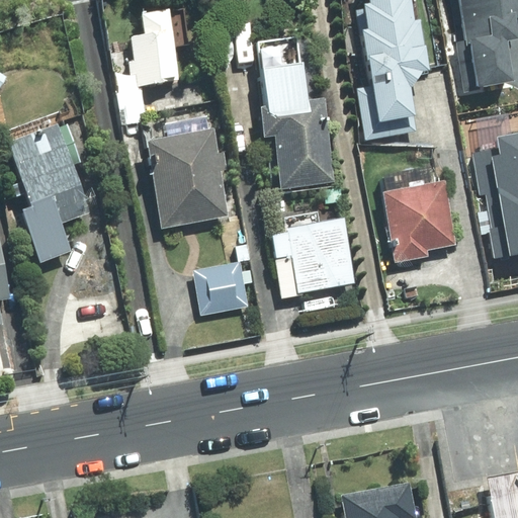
[(365,8),(359,9),(372,88),(360,90),(367,137),(415,128),(412,115),(415,114),(411,87),(415,86),(423,71),(431,70),(422,17),(419,18),(415,0),(369,0),(370,3),(364,4),(365,8)]
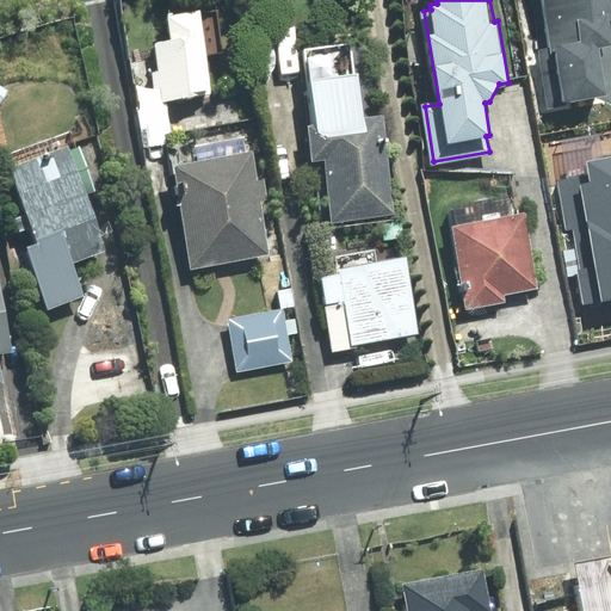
[(610,0),(531,0),(535,24),(547,23),(551,48),(538,50),(548,107),(566,105),(566,103),(608,96),(600,48),(610,45),(610,29),(610,22),(610,20),(610,0)]
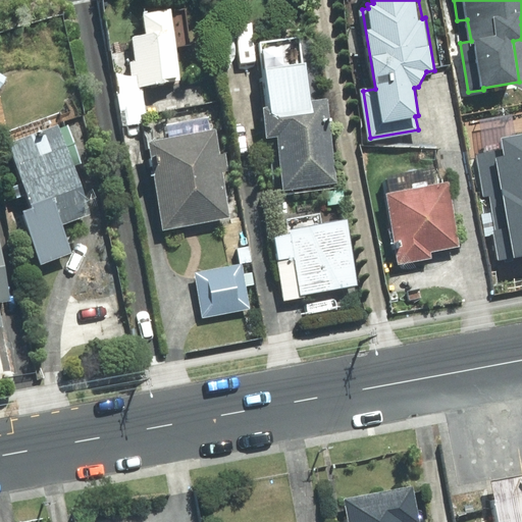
[(132,76),(116,79),(124,124),(148,121),(143,88),(183,81),(177,48),(190,46),(185,10),(146,15),(149,35),(132,37),(136,61),(129,62),(132,76)]
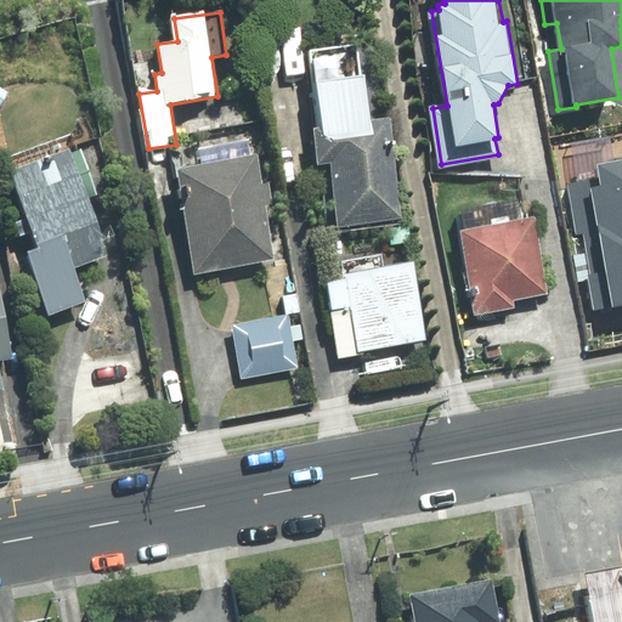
[(356,46),(312,52),(322,126),(314,128),(318,165),(332,163),(339,226),(401,219),(388,120),(366,124),(356,46)]
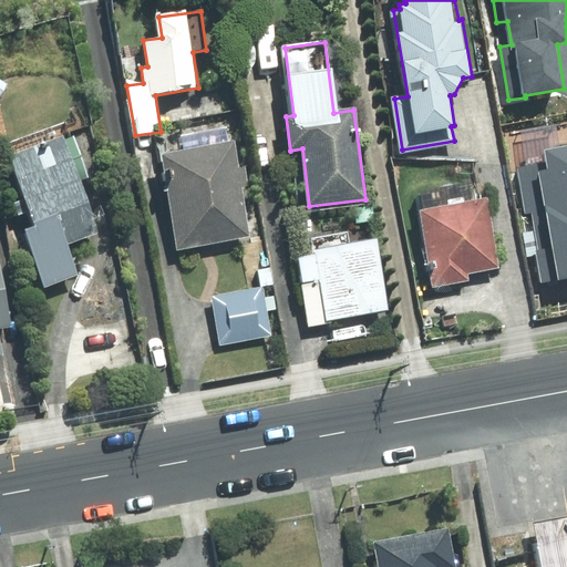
[(178,151),(162,153),(178,249),(250,237),(241,186),(248,186),(245,167),(238,168),(234,141),(227,142),(225,129),(176,136),(178,151)]
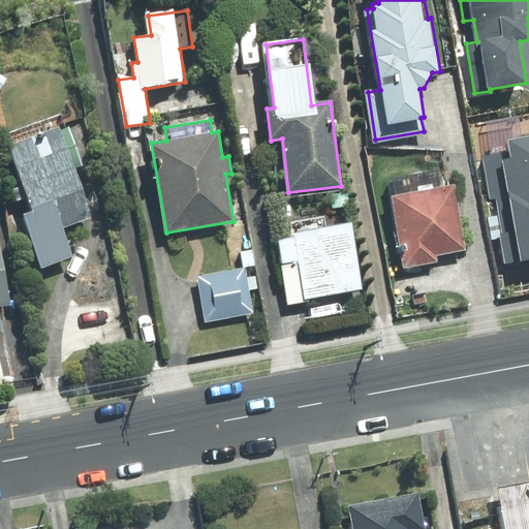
[(59,128),(9,145),(32,211),(24,214),(42,268),(73,256),(63,227),(92,218),(75,168),(83,165),(69,127),(60,130),(59,128)]
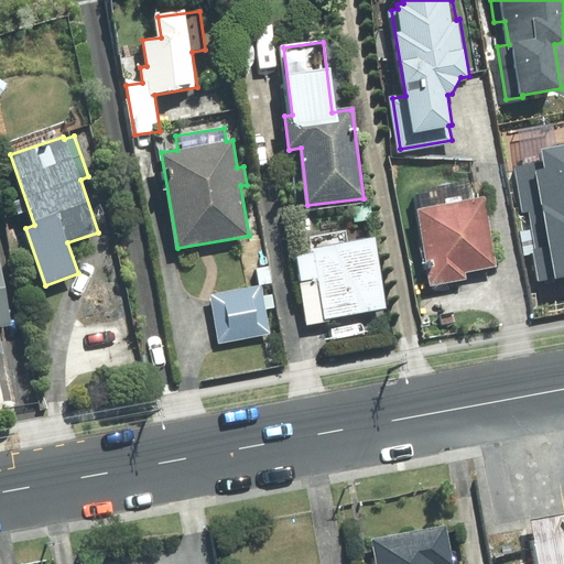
[(522,214),(529,212),(541,280),(563,275),(563,145),(542,150),(544,162),(513,167),(522,214)]
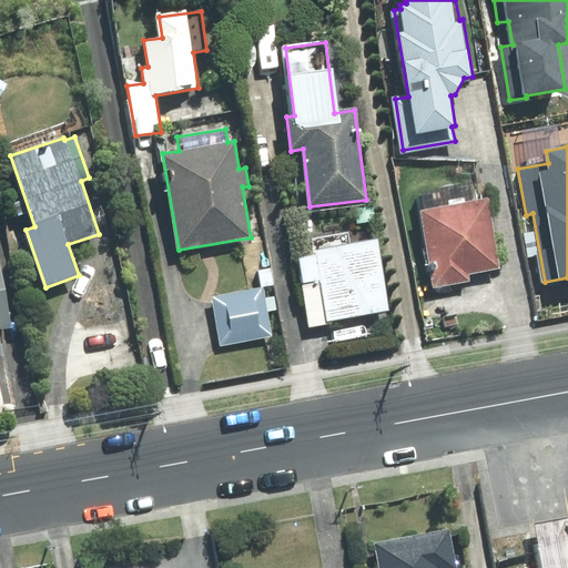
[(473,182),(416,193),(433,288),(470,282),(468,273),(499,267),(487,200),(477,202),(473,182)]
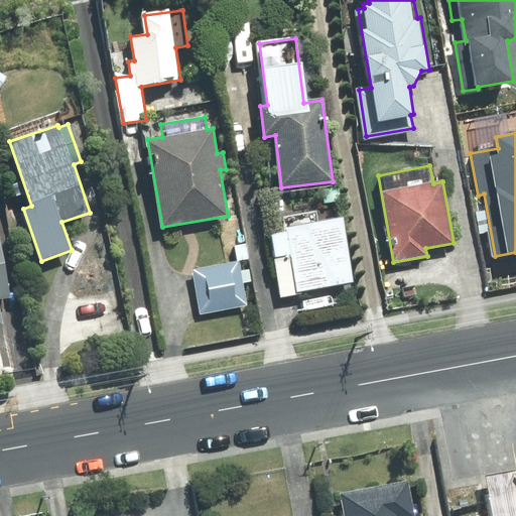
[(342,220),(272,231),(276,256),(292,254),(298,290),(352,281),(342,220)]
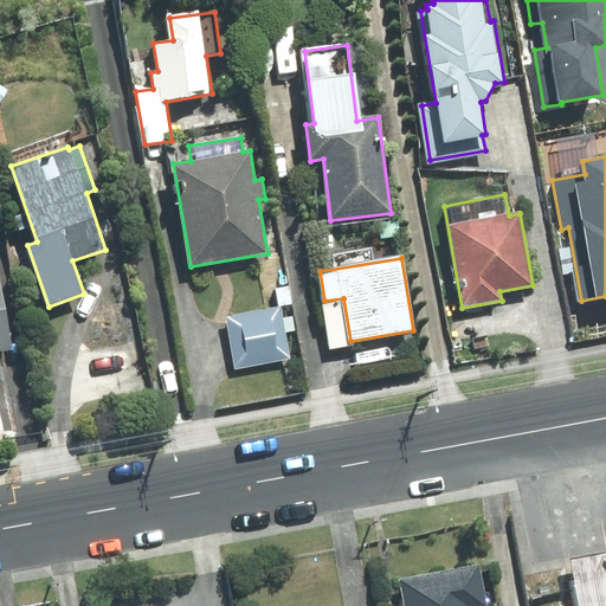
[(0,378),(2,378),(0,366),(0,350),(11,348),(0,292),(0,378)]
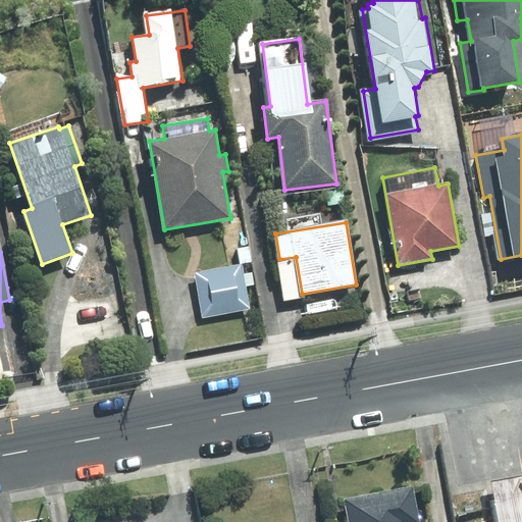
[(296,257),(279,259),(285,296),(302,294),(296,257)]
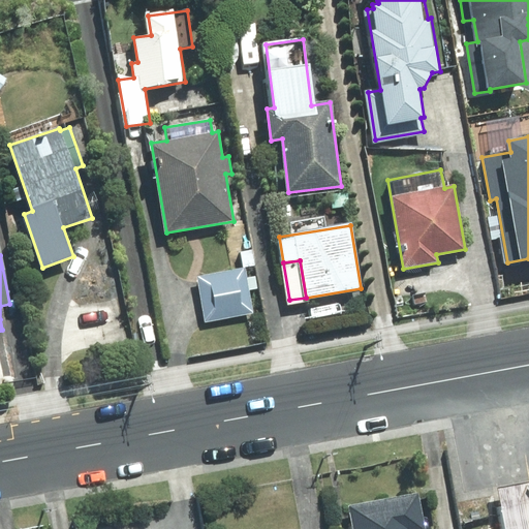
[(247,278),(245,269),(197,277),(206,321),(252,312),(248,289),(257,288),(255,277),(247,278)]
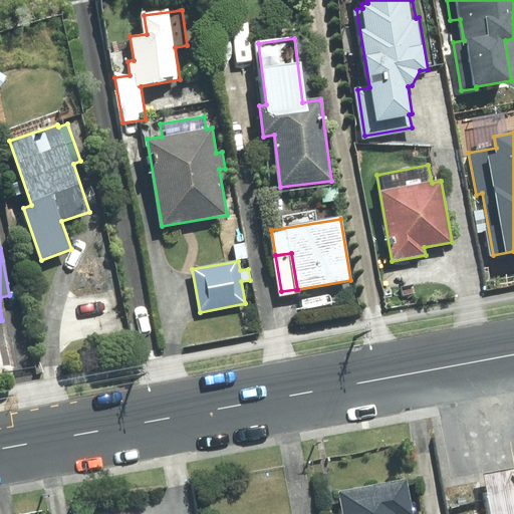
[(513,513),(513,469),(485,475),(491,513),(513,513)]
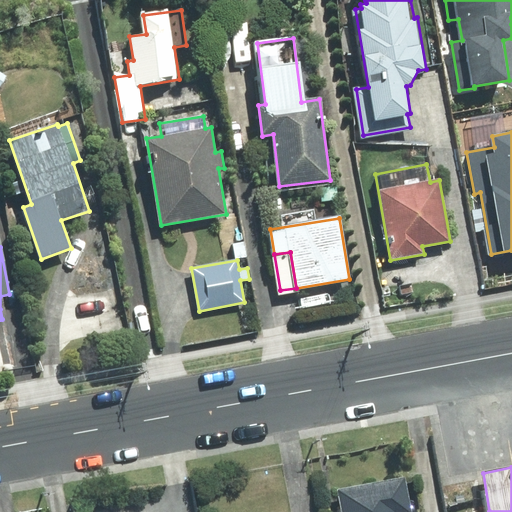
[(411,511),(405,477),(338,489),(341,511),(411,511)]
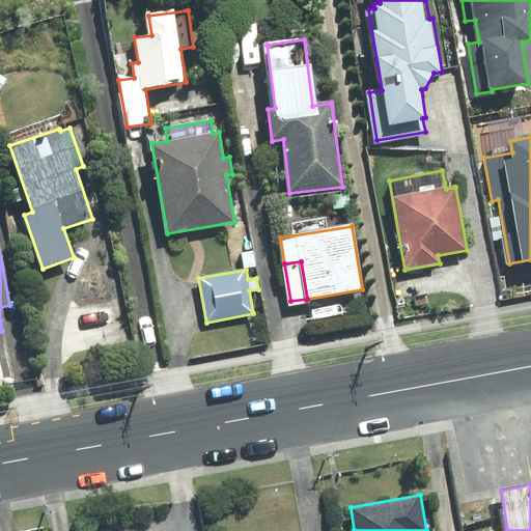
All buildings are outlined.
